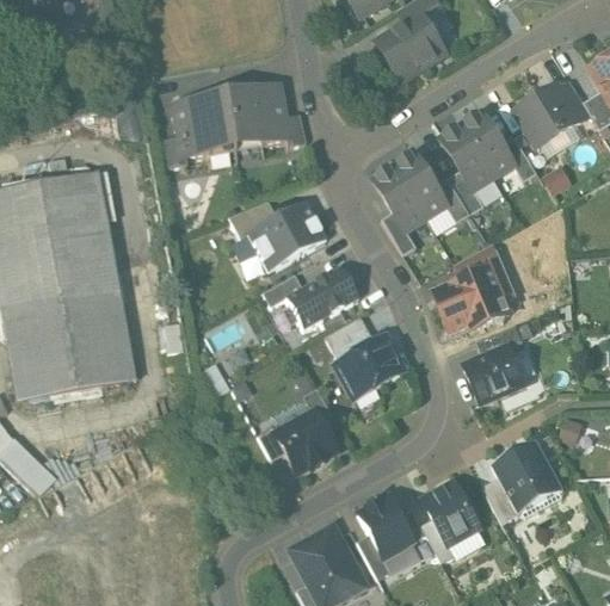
[(29,0),(32,24),(53,22),(49,0),(29,0)]
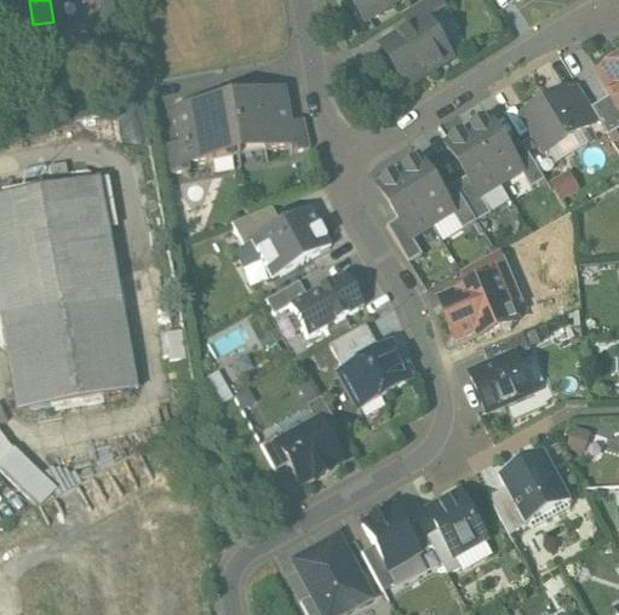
[(356,0),(367,17),(394,0),(356,0)]
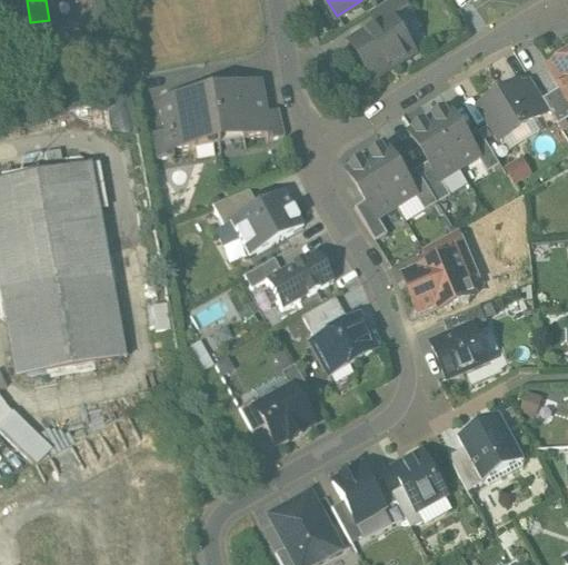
[(387,0),(370,11),(377,23),(394,13),(395,15),(410,5),(408,0),(387,0)]
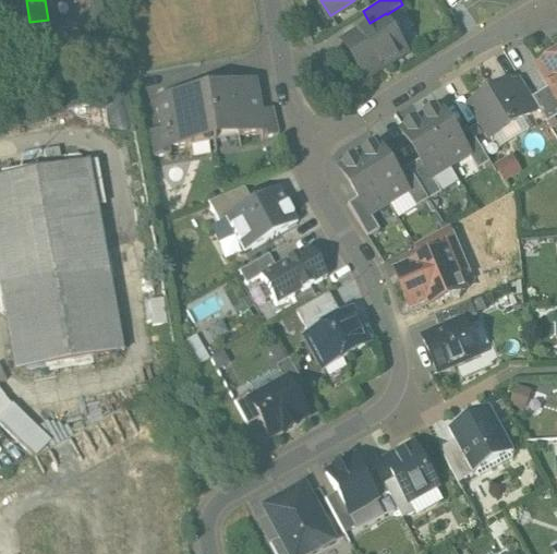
[(370,23),(344,38),(366,74),(408,48),(407,46),(408,41),(404,36),(399,35),(387,14),(386,13),(370,23)]
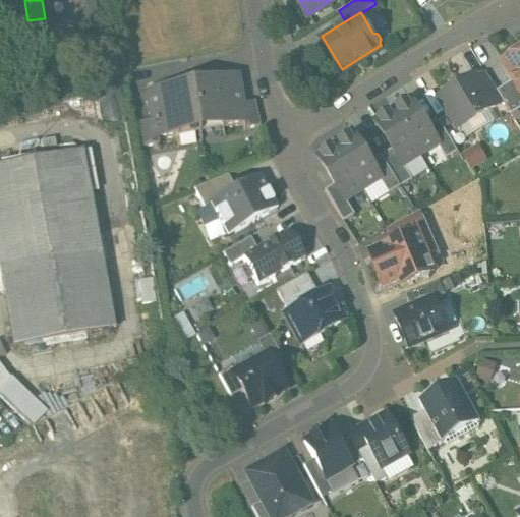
[(519,48),(504,58),(515,75),(519,83),(519,48)]
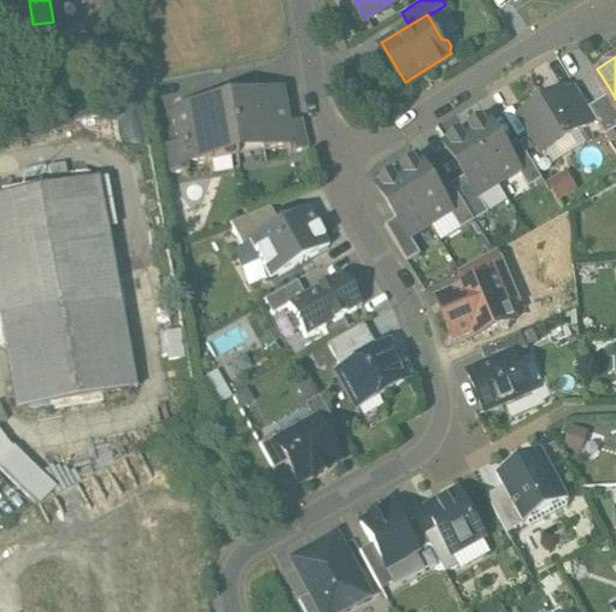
[(578,81),(563,89),(584,123),(597,115),(590,103),(590,101),(578,81)]
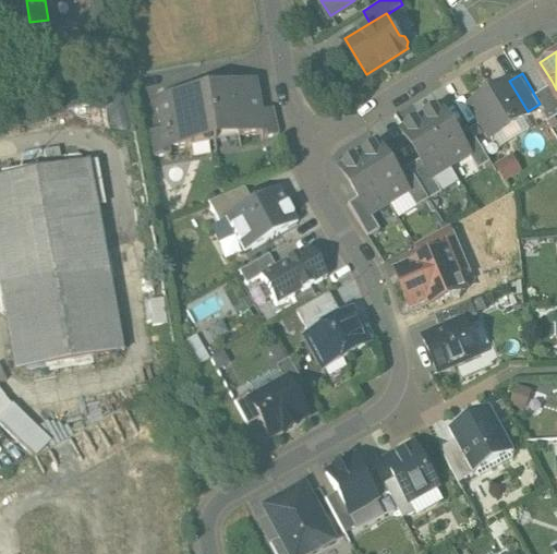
[(509,81),(487,94),(486,91),(472,99),(492,133),(528,111),(509,81)]
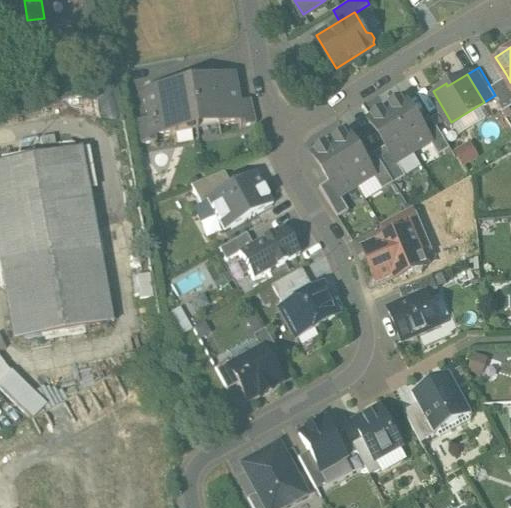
[(510,82),(506,74),(489,84),(489,85),(495,95),(503,108),(510,103),(510,82)]
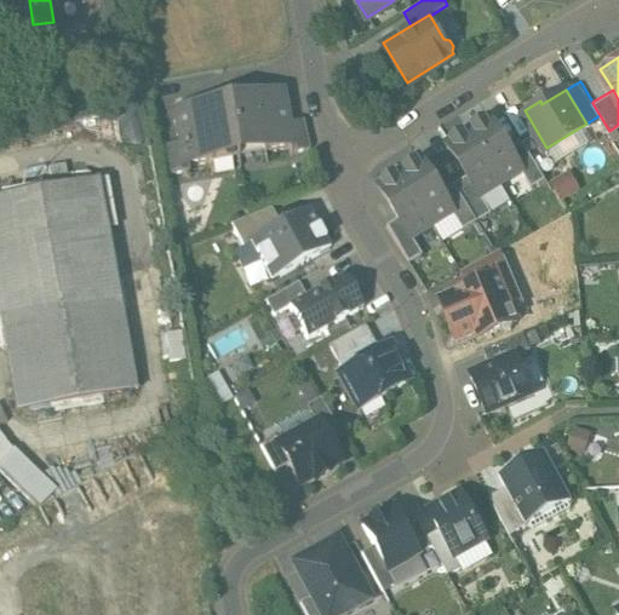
[(258,92),(229,97),(238,144),(263,139),(264,145),(291,142),(292,141),(288,120),(284,93),(259,98),(258,92)]
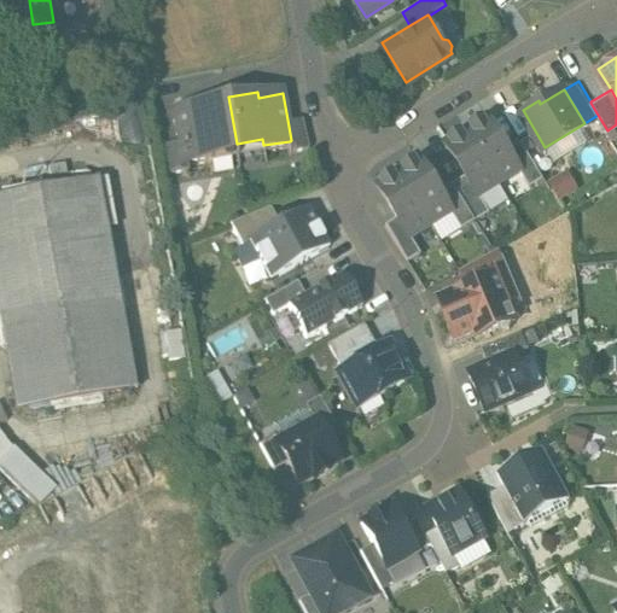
[(228,97),(199,101),(201,107),(178,112),(182,139),(186,159),(187,159),(213,155),(211,149),(237,144),(228,97)]
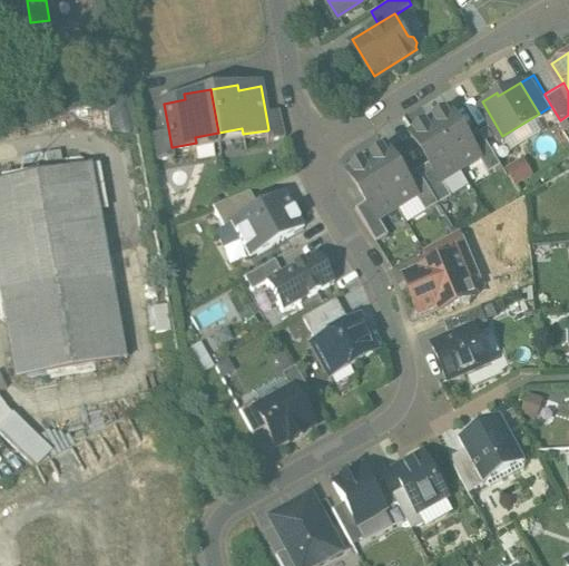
[(451,105),(411,128),(430,159),(441,177),(442,177),(480,154),(469,135),(451,105)]
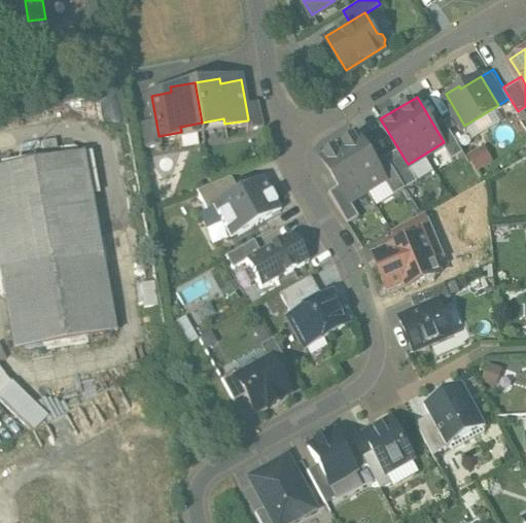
[(258,100),(245,102),(248,119),(247,120),(248,127),(265,124),(258,100)]
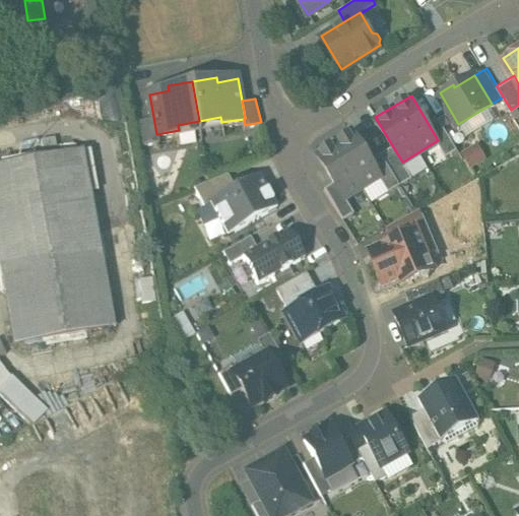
[(153,117),(139,119),(143,142),(158,140),(157,134),(156,134),(153,117)]
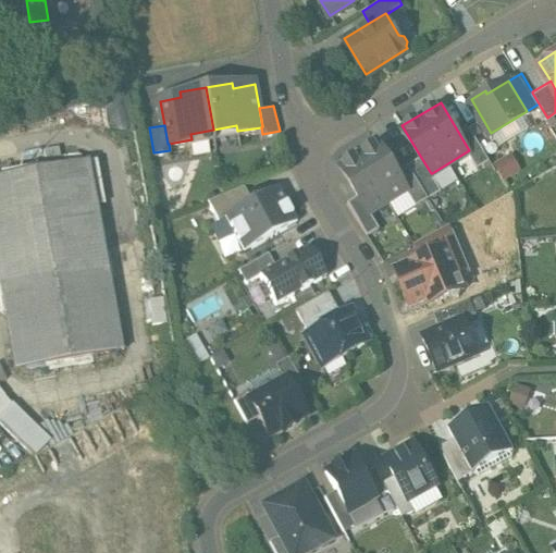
[(491,158),(470,125),(458,132),(469,150),(470,149),(478,166),(491,158)]
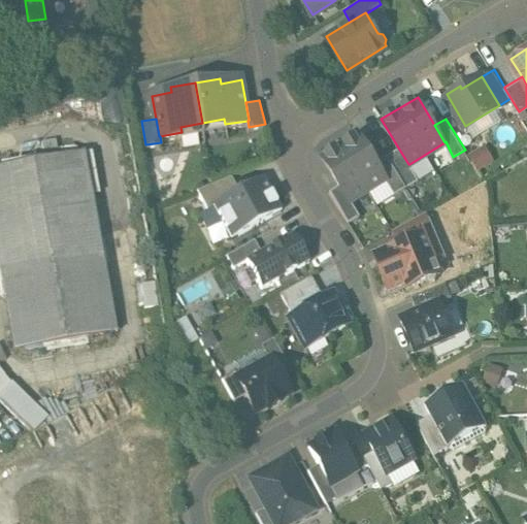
[(359,132),(323,155),(340,183),(351,200),(352,199),(386,178),(387,177),(376,161),(359,132)]
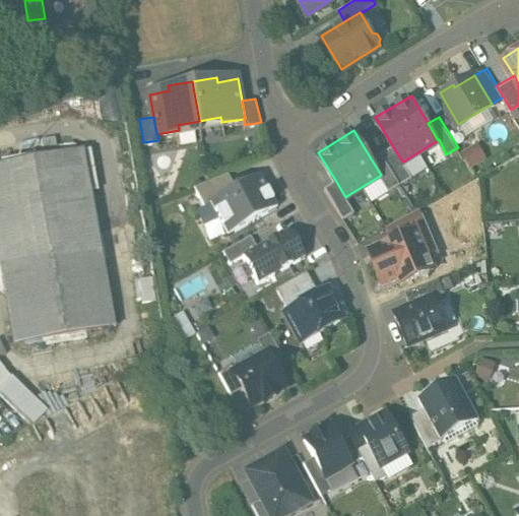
[(474,159),(491,154),(487,141),(470,146),(474,159)]
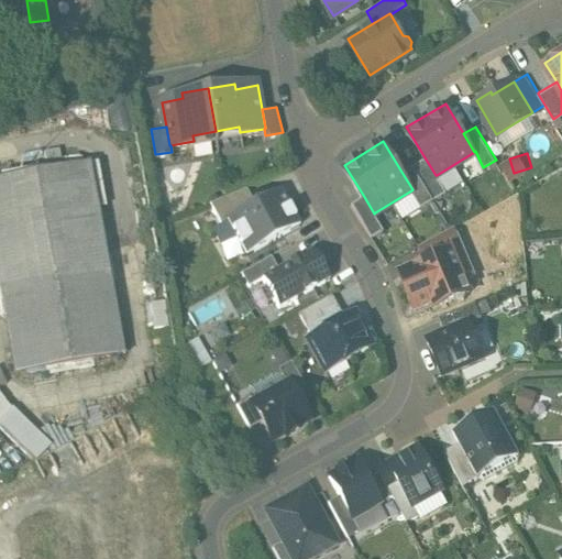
[(436,175),(425,157),(414,164),(433,198),(447,190),(437,175),(436,175)]
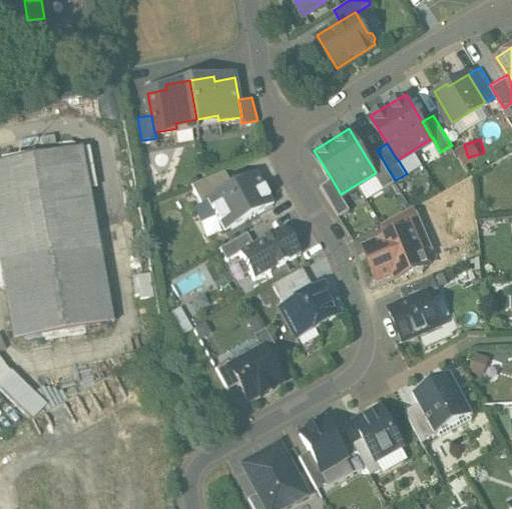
[(81,147),(0,161),(0,261),(1,265),(99,246),(81,147)]
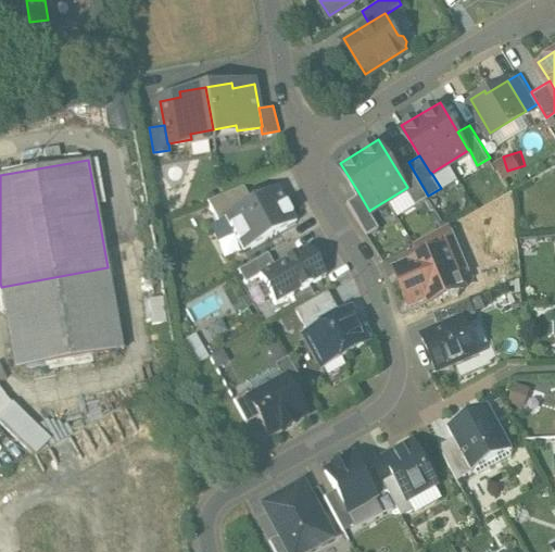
[(428,196),(408,162),(396,170),(407,187),(406,188),(416,203),(428,196)]
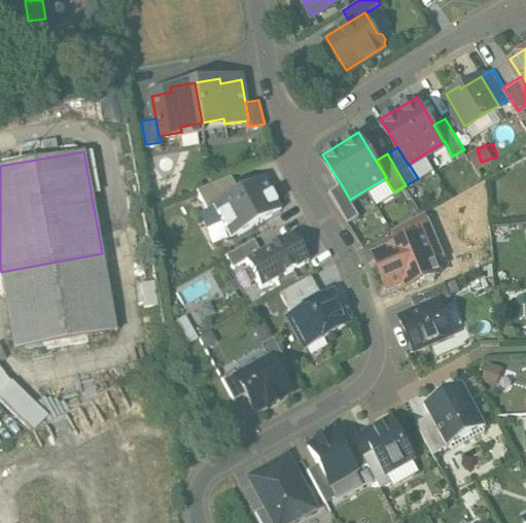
[(282,207),(266,176),(209,207),(225,238),(282,207)]
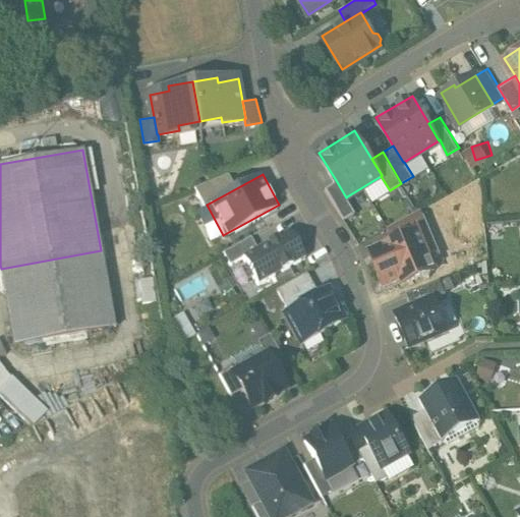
[(356,211),(347,196),(346,197),(336,180),(325,187),(344,218),(356,211)]
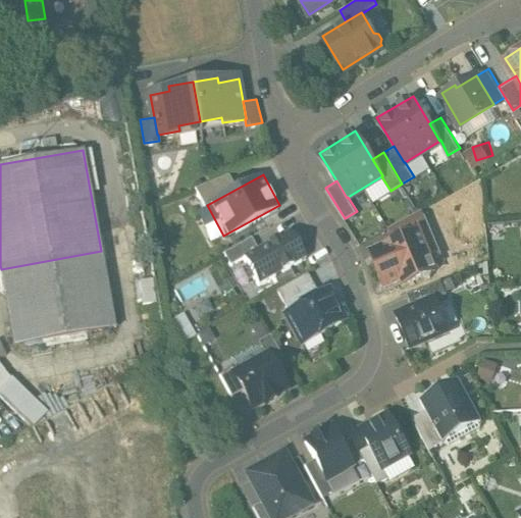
[(420,209),(389,226),(397,239),(398,239),(427,226),(420,209)]
